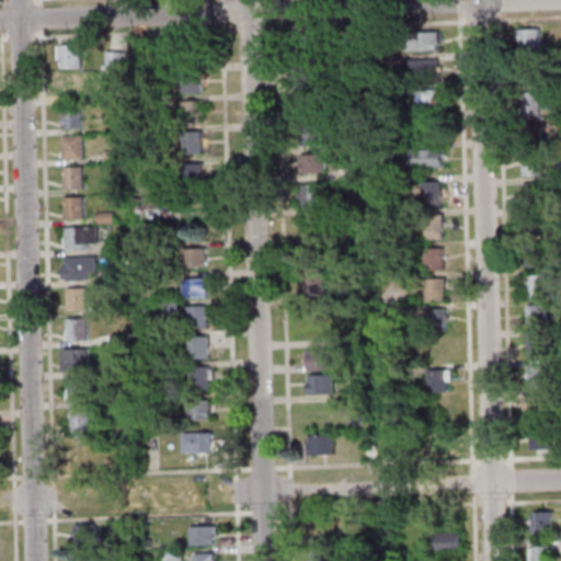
[(352,45),(351,30),(363,30),(363,45),(352,45)]
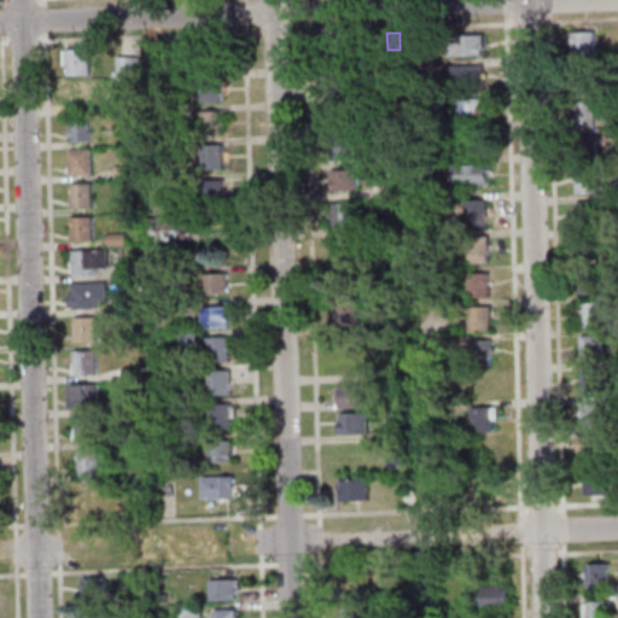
[(592,57),(571,58),(571,34),(592,33),(592,57)]
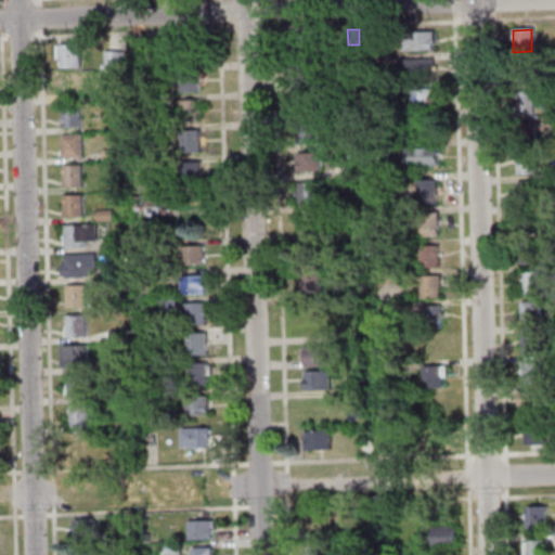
[(409,33),(431,31),(431,51),(402,51),(401,39),(409,38),(409,33)]
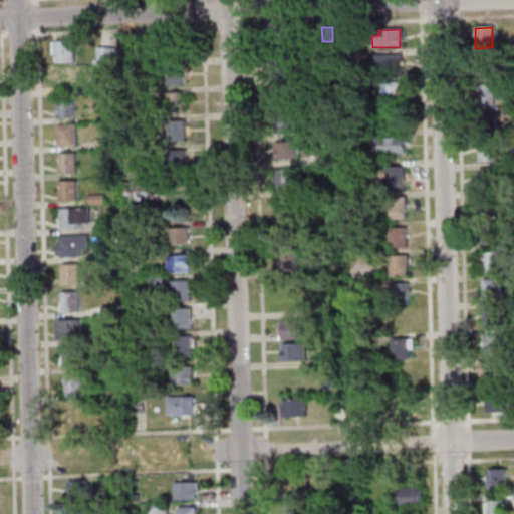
[(54,41),(73,40),(74,63),(54,63),(54,41)]
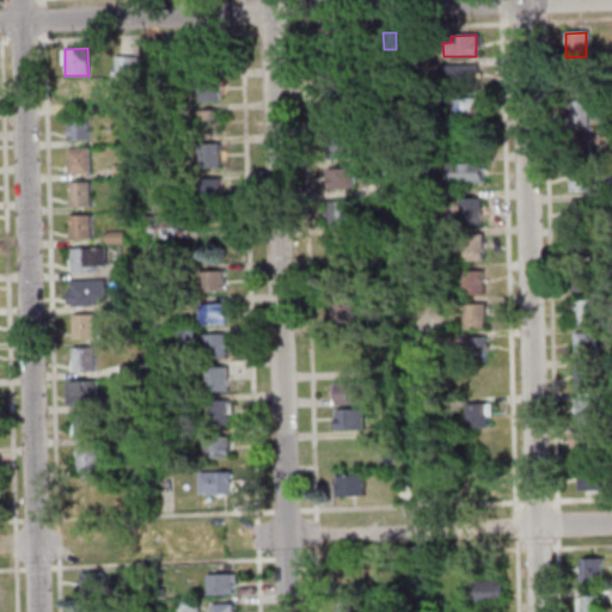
[(191,49),(218,48),(218,68),(191,68),(191,49)]
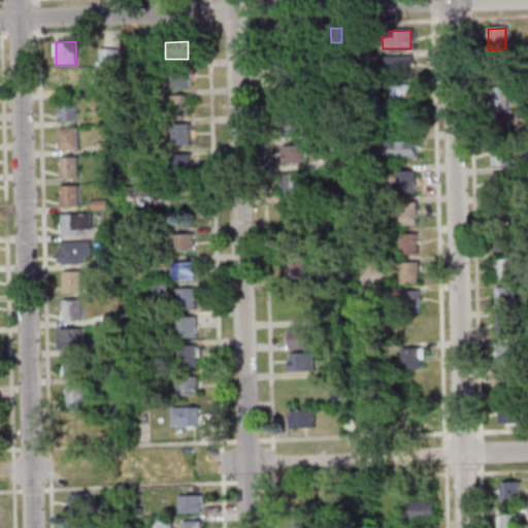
[(99,48),(113,48),(114,65),(99,65),(99,48)]
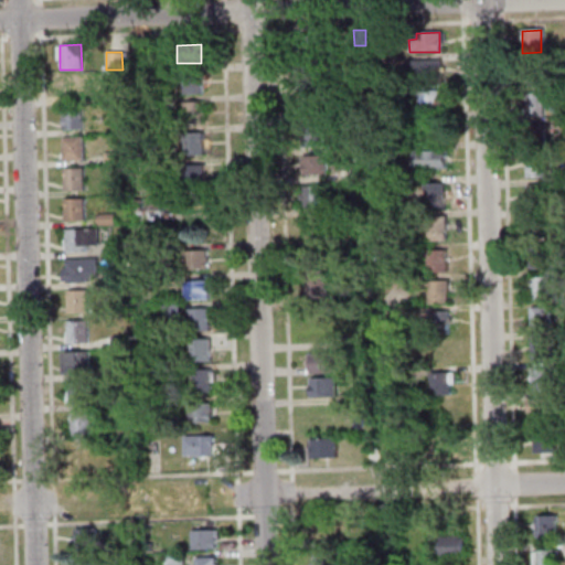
[(407,81),(407,62),(439,61),(440,80),(407,81)]
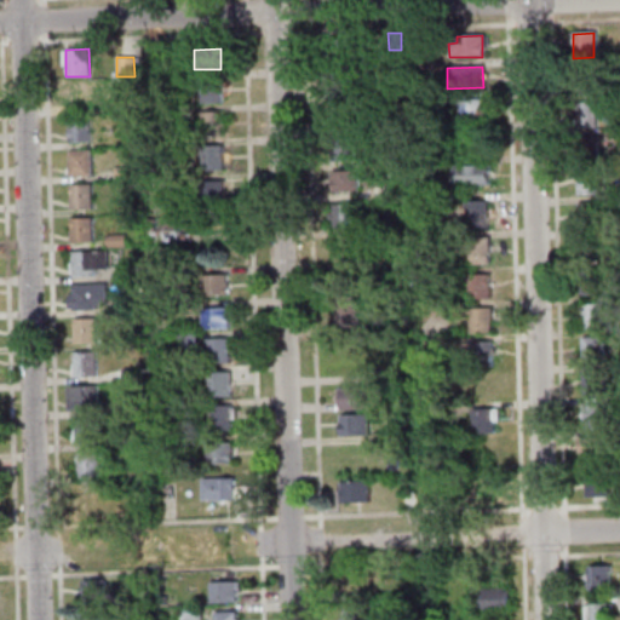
[(596,95),(574,95),(573,69),(595,68),(596,95)]
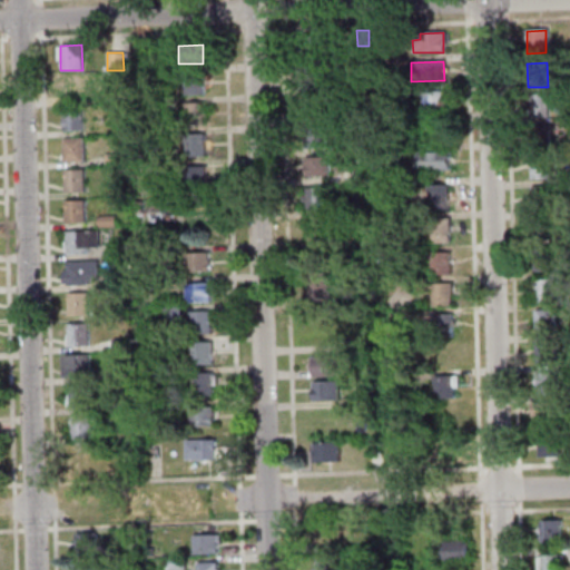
[(184,72),(203,72),(204,95),(184,96),(184,72)]
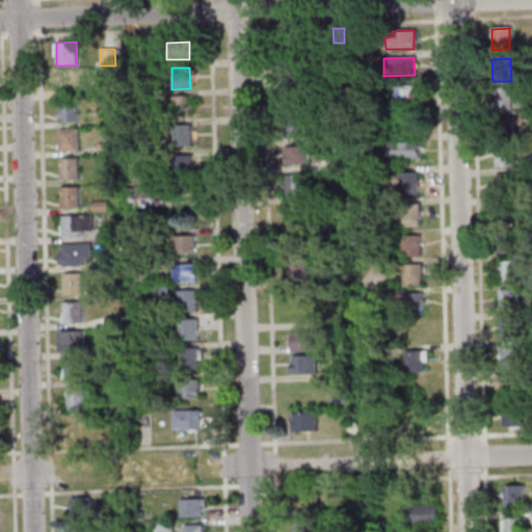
[(57,73),(76,72),(76,92),(58,94),(57,73)]
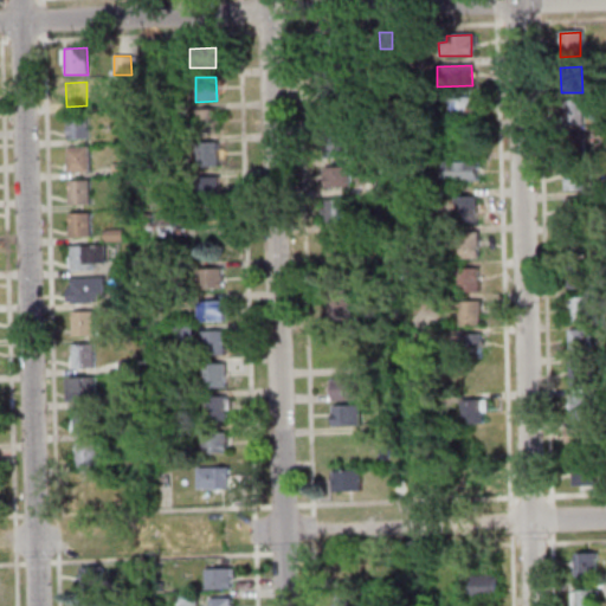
[(449,118),(447,98),(472,97),(474,117),(449,118)]
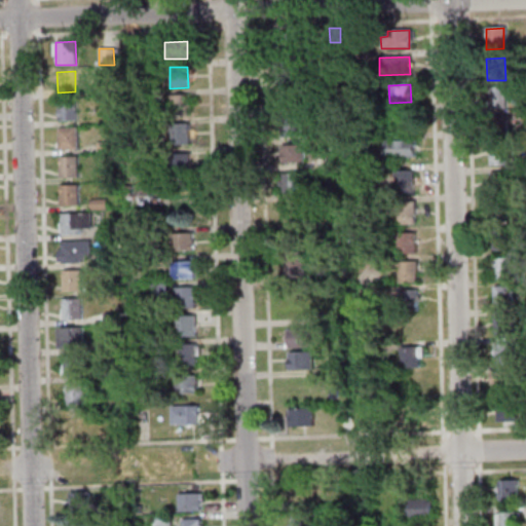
[(280,109),(280,88),(297,87),(298,108),(280,109)]
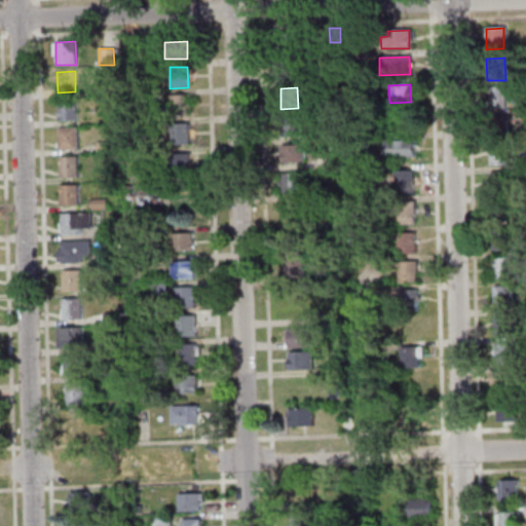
[(488,88),(504,87),(505,108),(488,108),(488,88)]
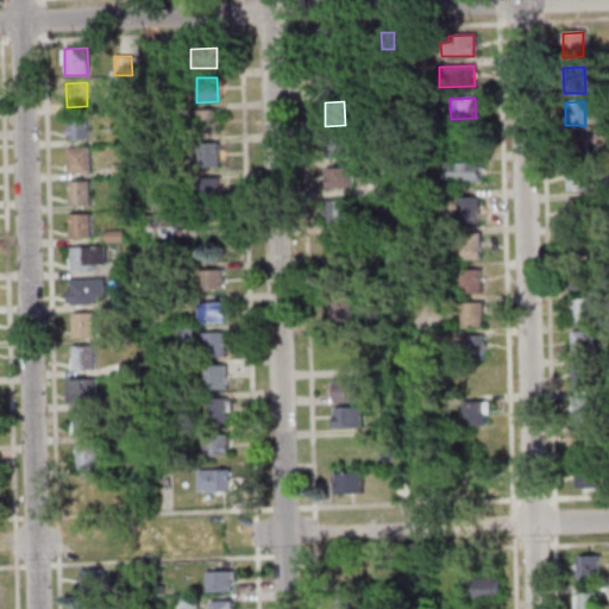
[(218,118),(221,118),(221,124),(218,124),(219,135),(198,135),(196,111),(218,110),(218,118)]
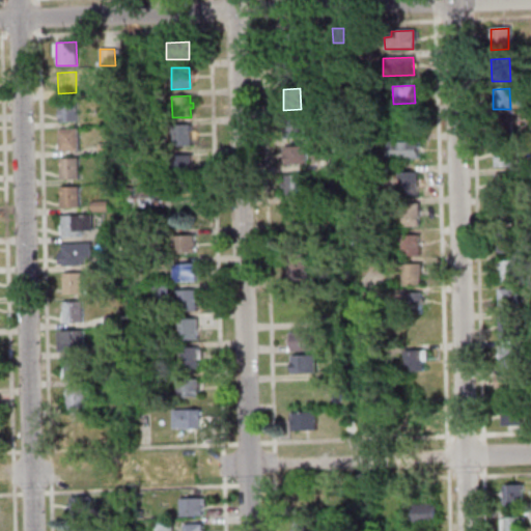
[(58,101),(76,100),(77,121),(58,121),(58,101)]
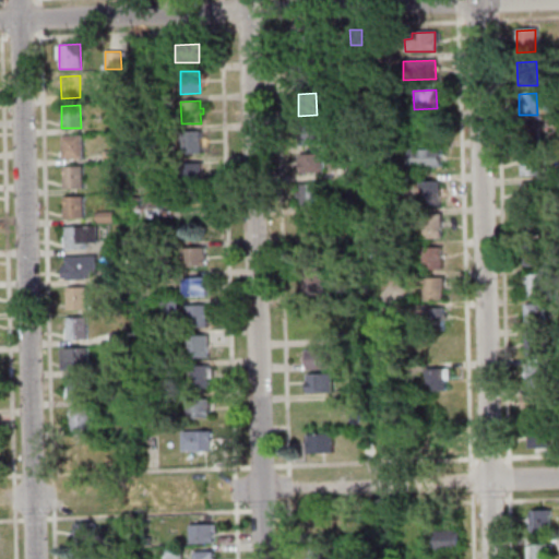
[(332,119),(331,108),(347,107),(348,119),(332,119)]
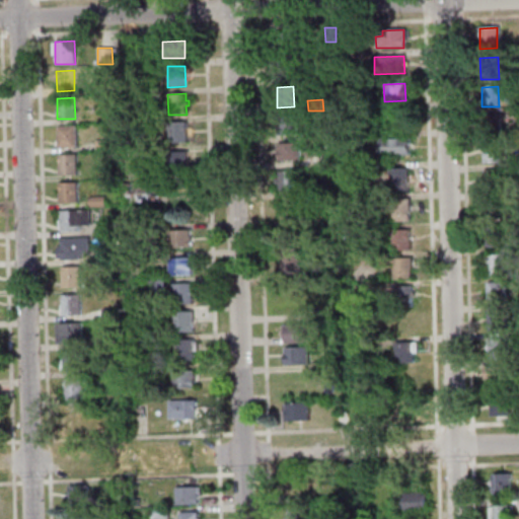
[(386,127),(385,110),(406,109),(406,126),(386,127)]
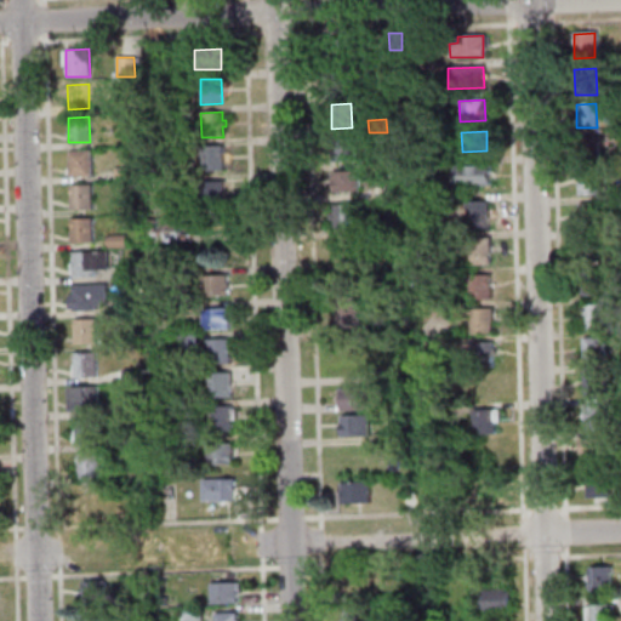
[(332,163),(331,137),(352,136),(353,161),(332,163)]
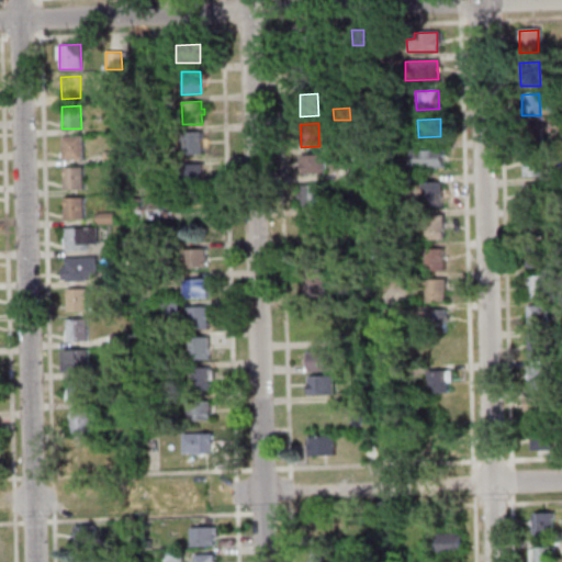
[(521,124),(541,123),(541,145),(521,145),(521,124)]
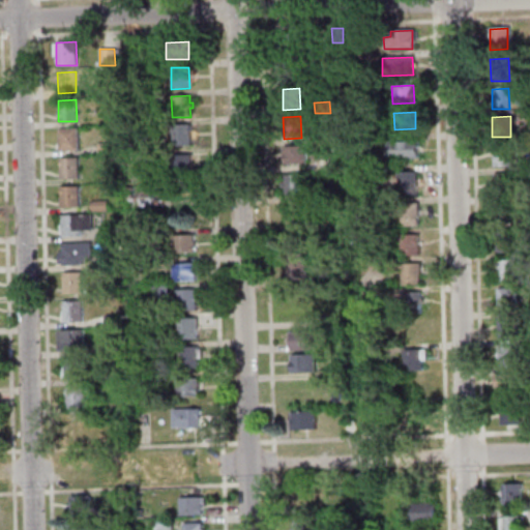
[(173,124),(190,124),(192,145),(173,146),(173,124)]
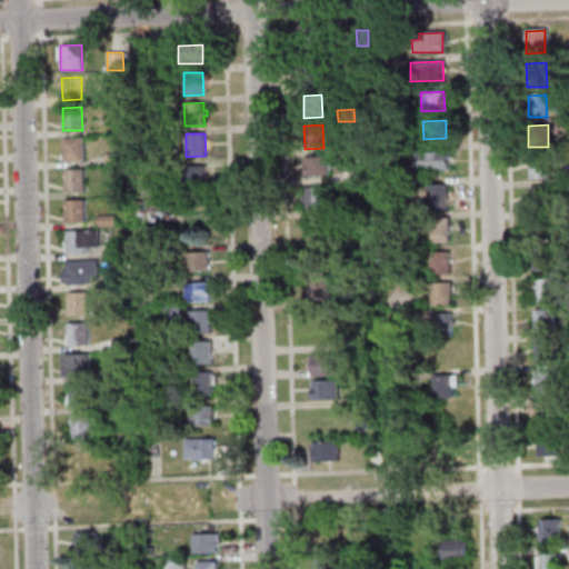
[(62,138),(83,138),(83,161),(63,162),(62,138)]
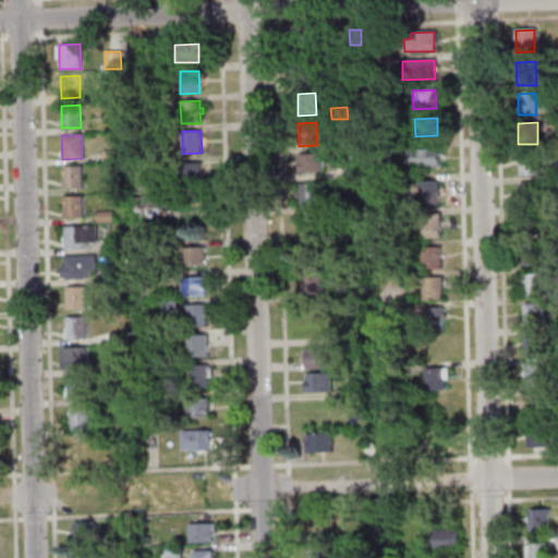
[(335,149),(334,137),(349,137),(350,148),(335,149)]
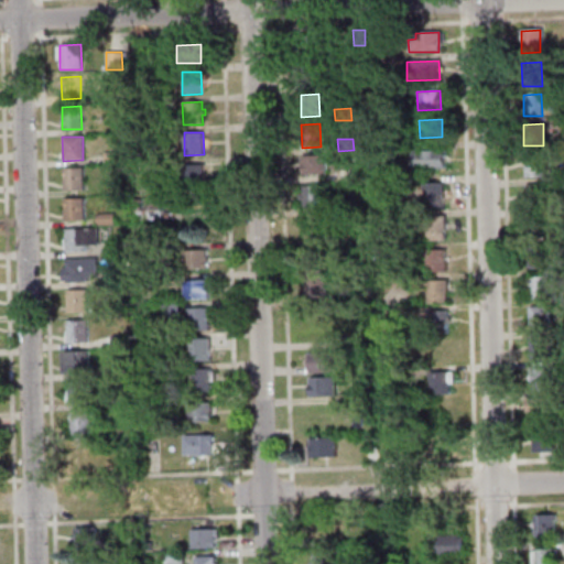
[(413,170),(413,151),(444,150),(445,169),(413,170)]
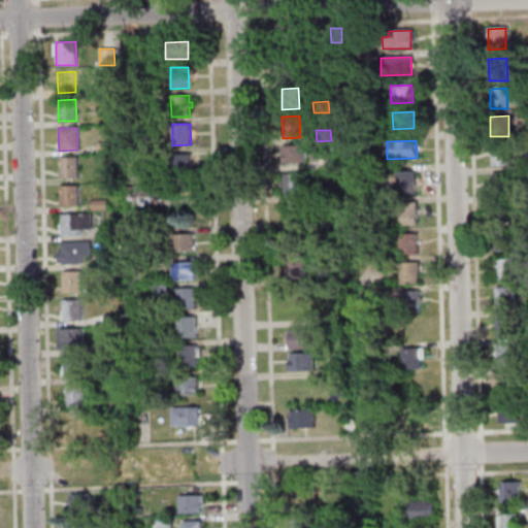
[(97,142),(114,142),(114,153),(97,153),(97,142)]
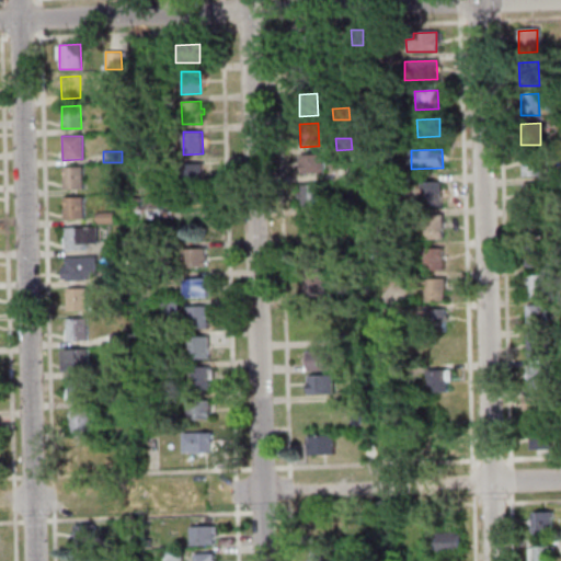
[(300,174),(299,155),(323,153),(323,174),(300,174)]
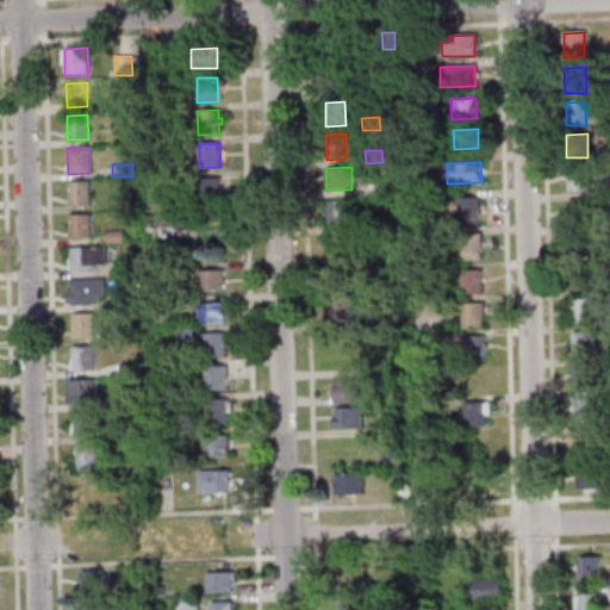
[(568,167),(587,167),(589,191),(568,192),(568,167)]
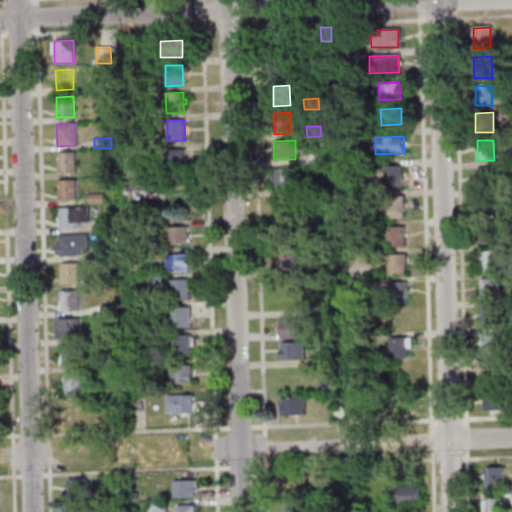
[(164,150),(185,150),(185,168),(165,168),(164,150)]
